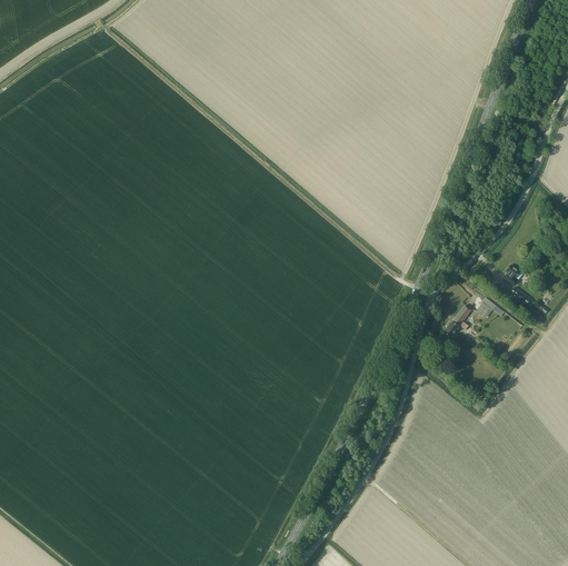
[(509,280),(514,284),(518,278),(516,277),(516,276),(517,276),(521,270),(518,268),(511,264),(507,269),(509,270),(504,277),(509,280)]
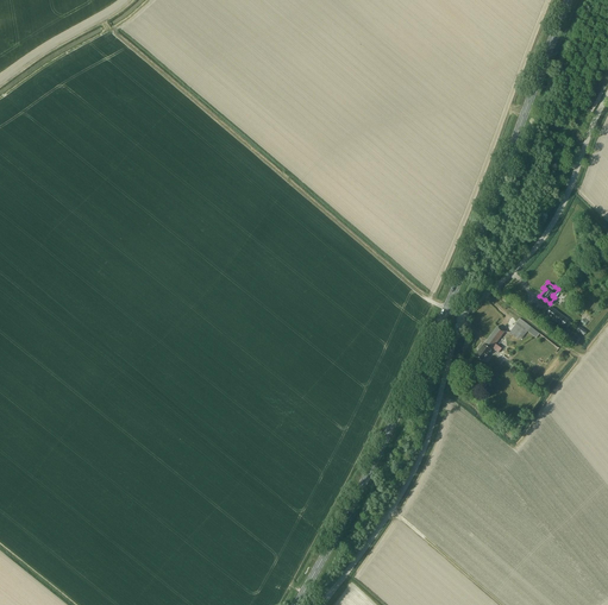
[(551,306),(547,310),(564,323),(570,316),(558,308),(557,309),(551,306)]
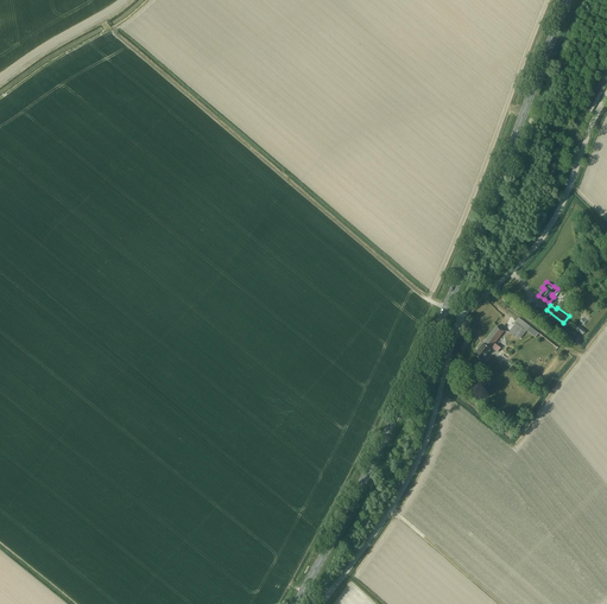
[(517,336),(518,334),(520,336),(528,328),(536,334),(538,330),(520,315),(509,329),(517,336)]
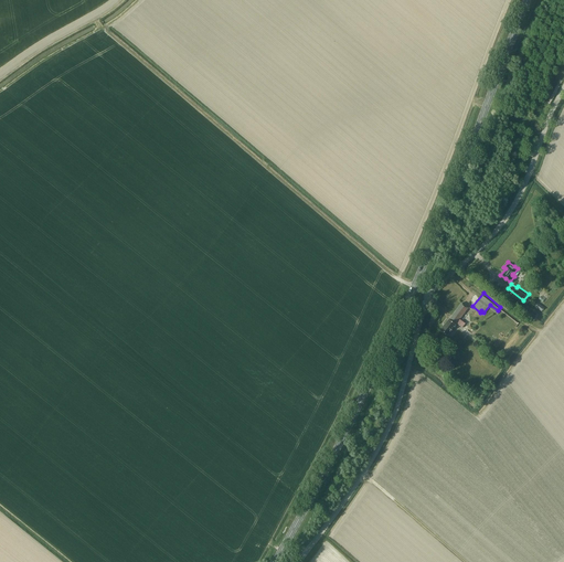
[(538,299),(536,299),(534,301),(535,303),(542,308),(545,305),(538,299)]
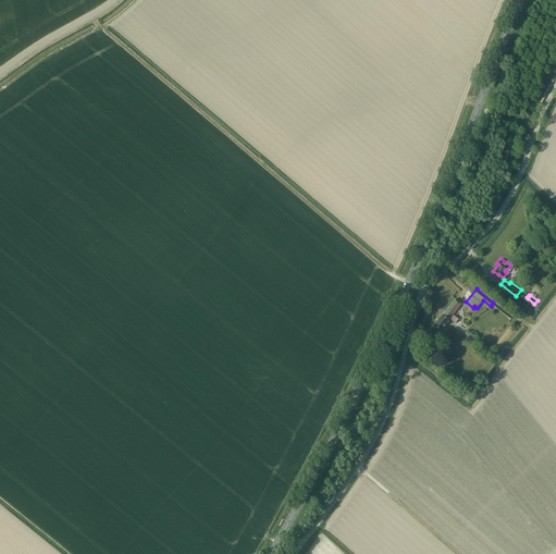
[(462,300),(456,296),(443,312),(434,323),(441,329),(449,318),(451,316),(457,320),(459,317),(454,312),(462,300)]
